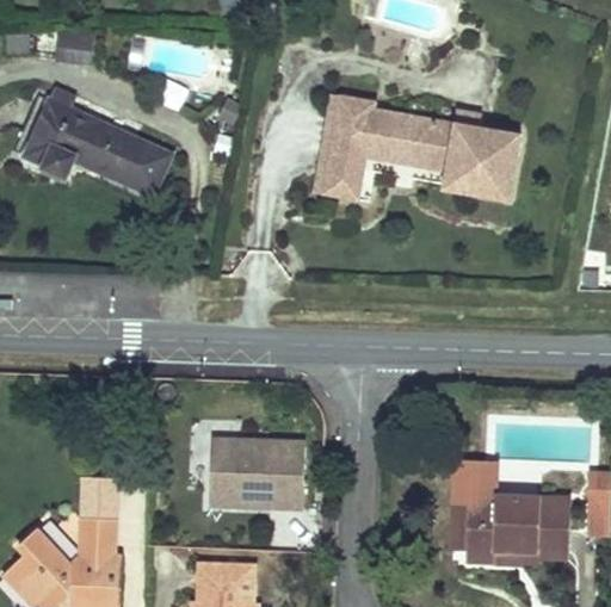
[(220,0),(222,12),(244,10),(242,0),(220,0)]
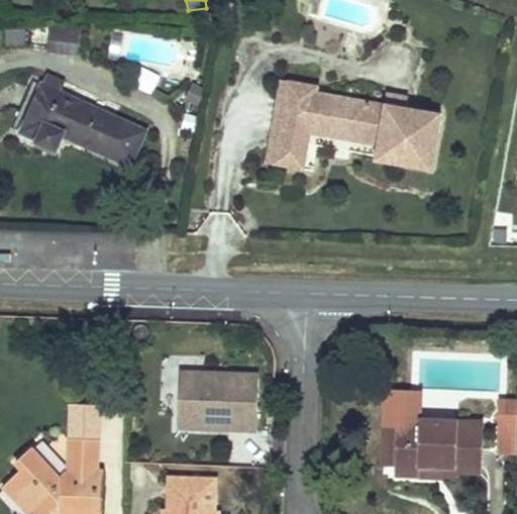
[(52,28),(50,48),(81,52),(83,31),(52,28)]
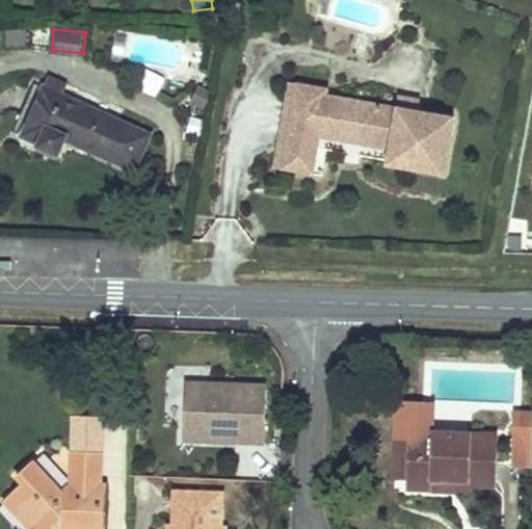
[(147,68),(139,86),(157,94),(164,74),(147,68)]
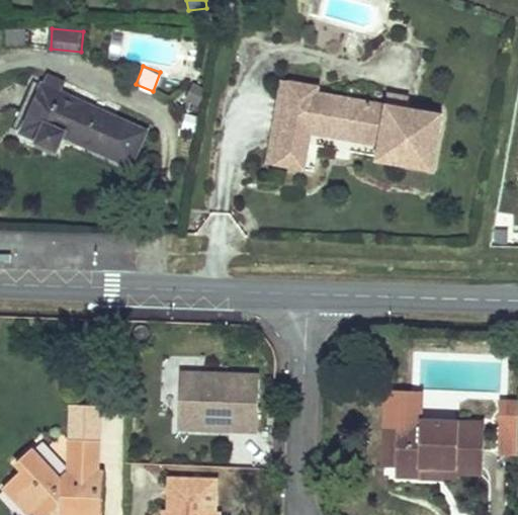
[(66,80),(49,72),(45,82),(61,89),(66,80)]
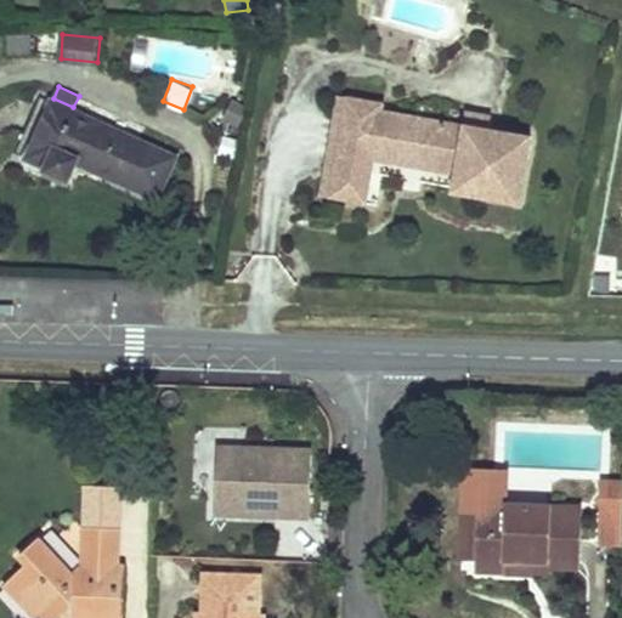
[(54,98),(43,94),(16,151),(46,164),(46,168),(68,177),(78,157),(101,166),(100,170),(159,196),(179,154),(73,107),(54,98)]
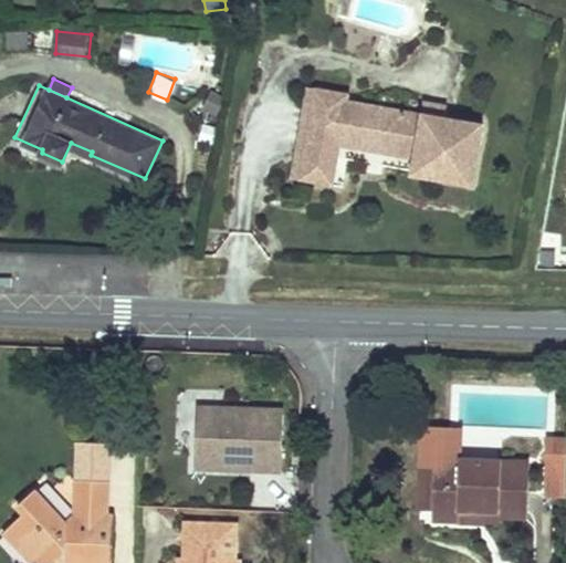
[(315,87),(306,86),(291,177),(300,178),(315,87)]
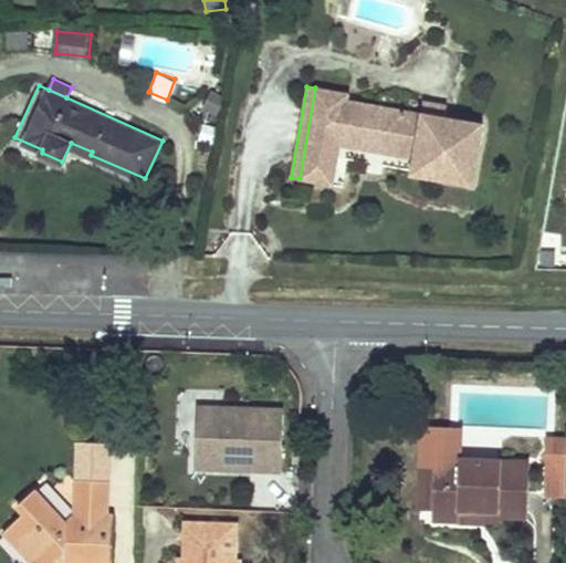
[(471,186),(482,124),(443,117),(420,113),(346,100),(347,93),(315,87),(300,178),(332,184),(338,144),(341,133),(415,145),(412,157),(409,175),(471,186)]
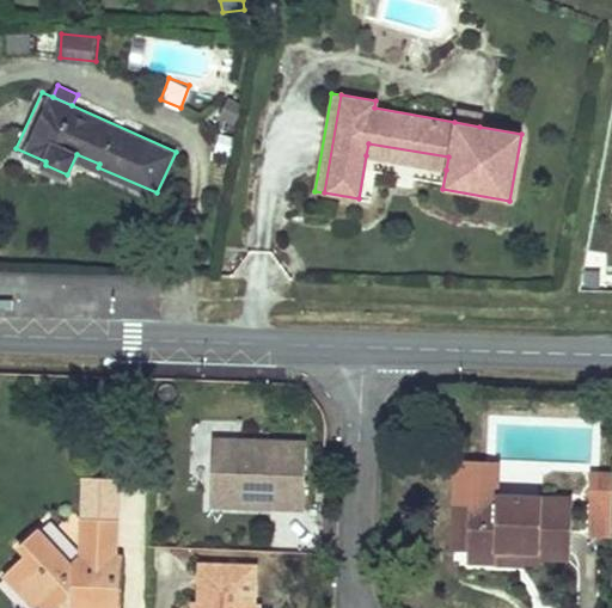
[(236,100),(225,115),(234,122),(245,108),(236,100)]
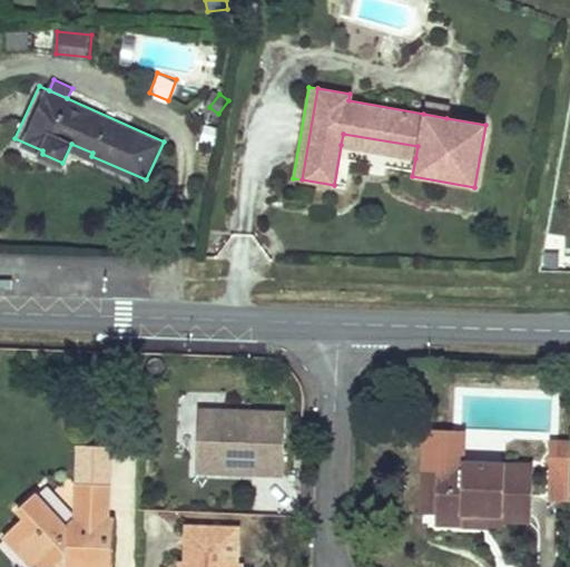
[(425,101),(423,114),(446,118),(449,105),(425,101)]
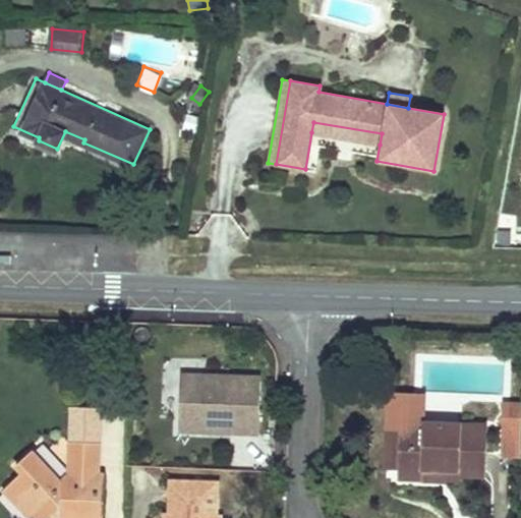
[(313,122),(311,132),(380,145),(382,133),(313,122)]
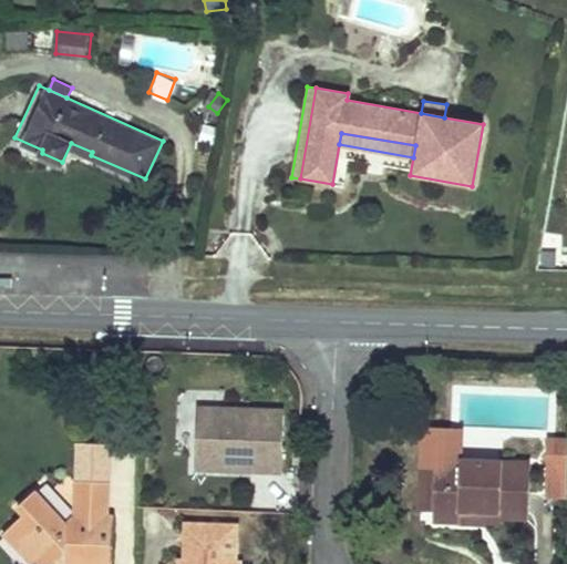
[(285,408),(197,404),(195,459),(233,460),(233,468),(282,469),(285,408)]
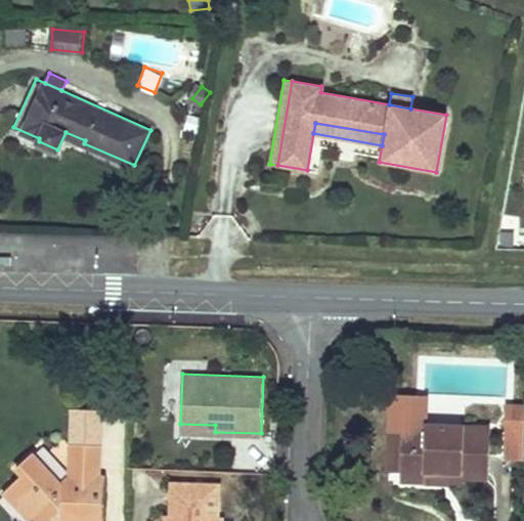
[(504,457),(523,458),(523,401),(506,400),(504,457)]
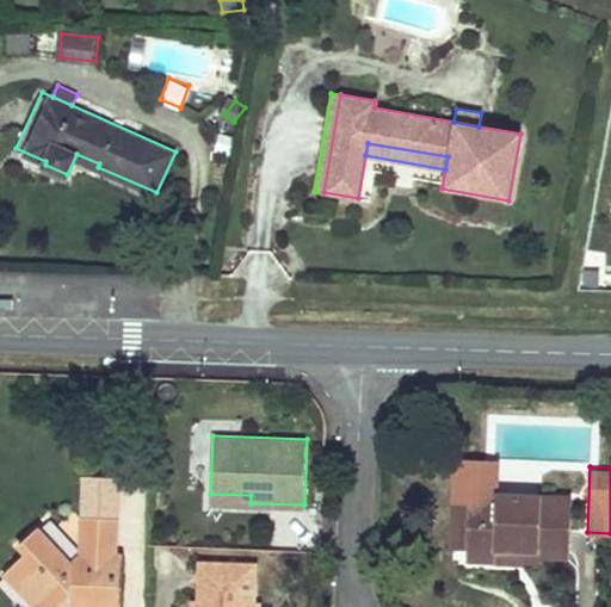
[(116,552),(117,476),(86,474),(85,552),(74,563),(39,526),(20,542),(28,551),(6,571),(38,606),(57,606),(62,602),(122,606),(125,553),(116,552)]
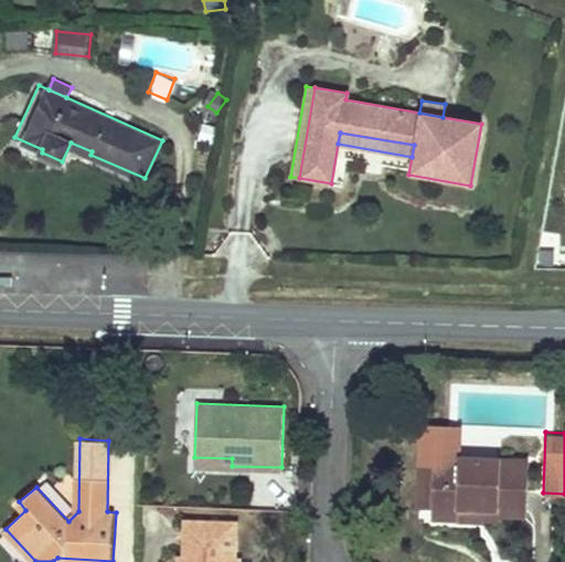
[(526,512),(529,459),(436,456),(435,465),(433,505),(433,516),(459,517),(459,505),(499,507),(499,511),(526,512)]
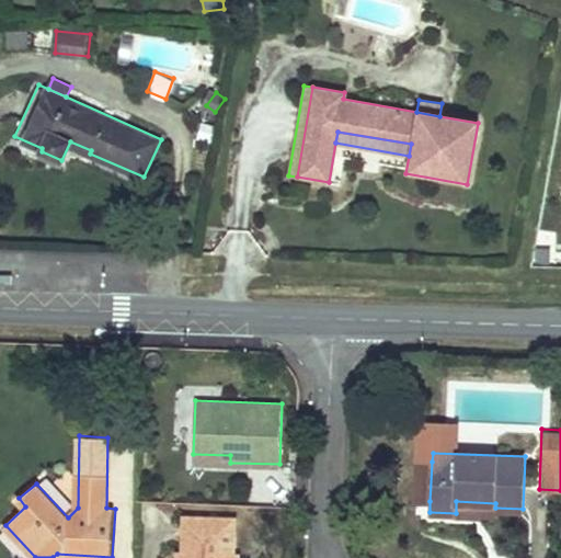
[(419,460),(416,500),(430,501),(432,462),(419,460)]
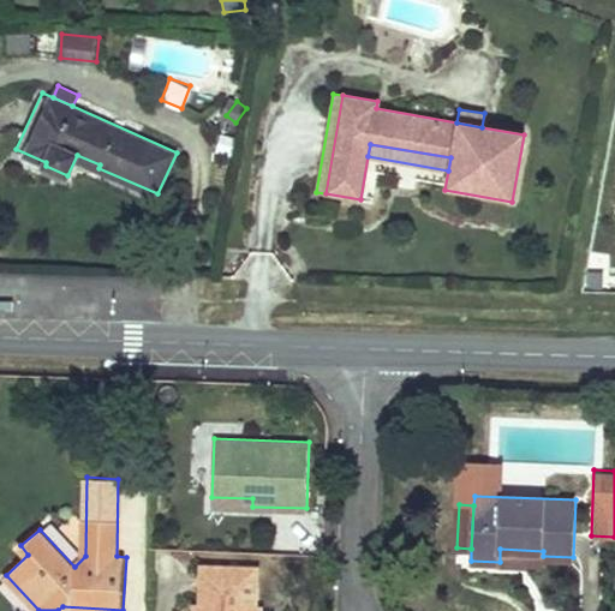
[(500,549),(500,562),(543,563),(543,556),(543,551),(500,549)]
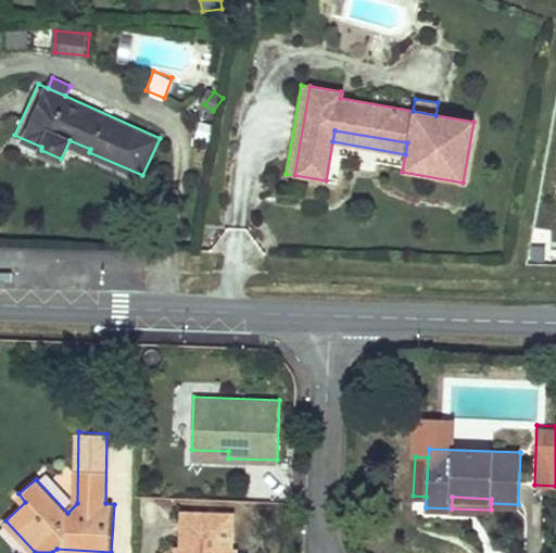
[(231,549),(232,514),(186,513),(185,547),(180,547),(179,552),(236,552),(236,549),(231,549)]
